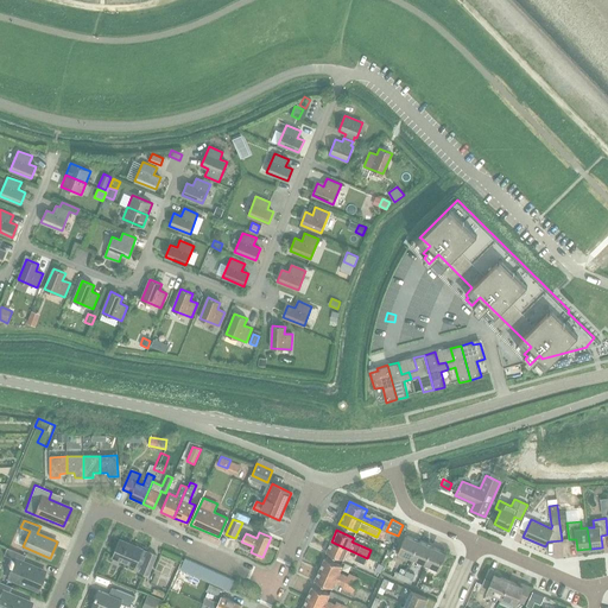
[(412,558),(419,542),(405,536),(398,552),(412,558)]
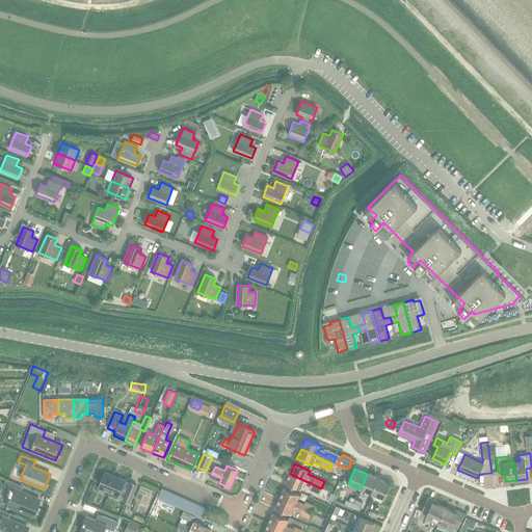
[(130,503),(137,486),(130,483),(129,486),(124,484),(125,481),(105,473),(99,487),(118,496),(120,496),(124,497),(123,500),(130,503)]
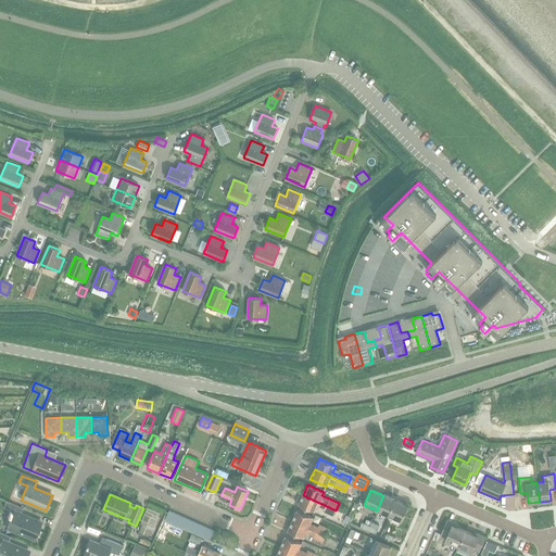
[(333,516),(336,510),(303,495),(299,505),(315,513),(317,506),(325,509),(324,513),(333,516)]
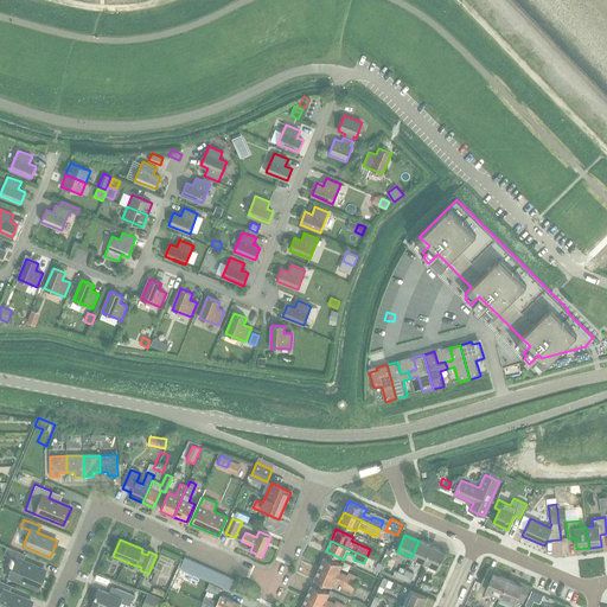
[(425,563),(433,547),(419,541),(411,557),(425,563)]
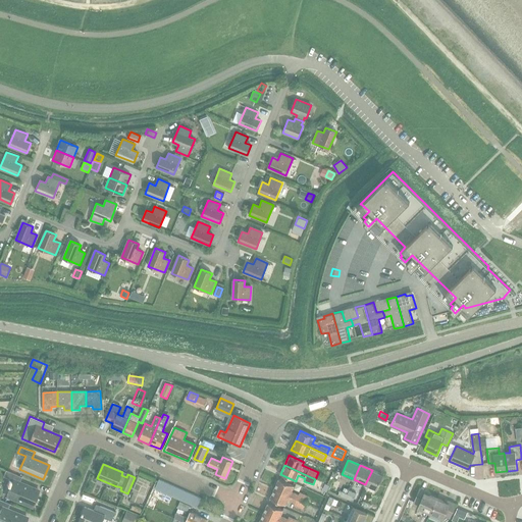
[(36,498),(39,490),(19,482),(22,476),(7,470),(4,476),(15,480),(9,496),(35,506),(38,499),(36,498)]
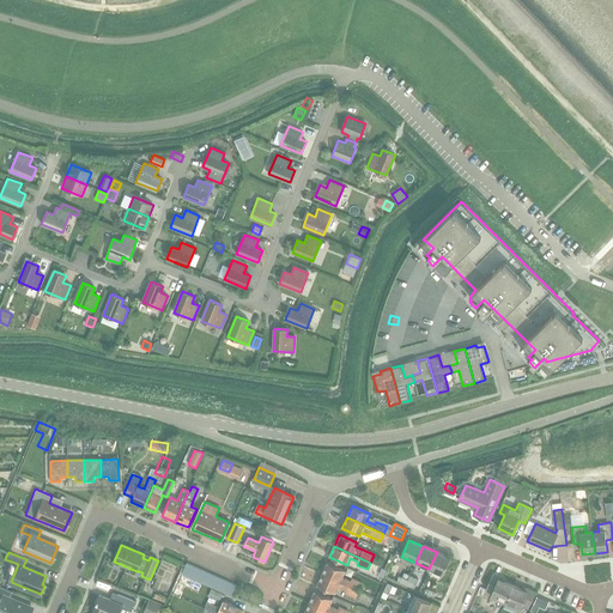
[(437,552),(429,569),(443,575),(450,558),(437,552)]
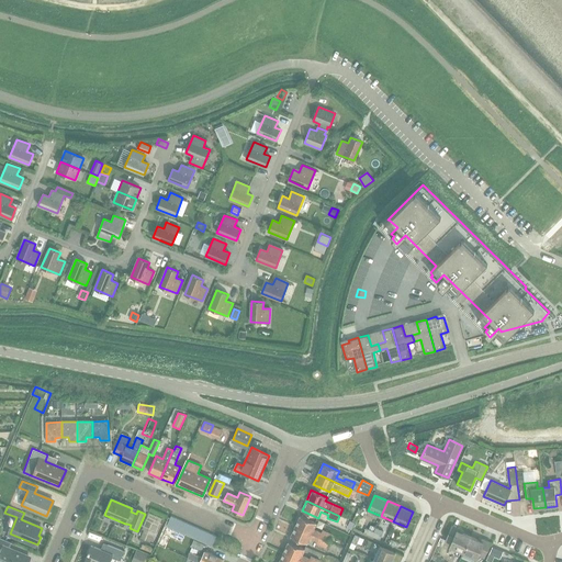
[(348,508),(344,515),(351,520),(356,514),(348,508)]
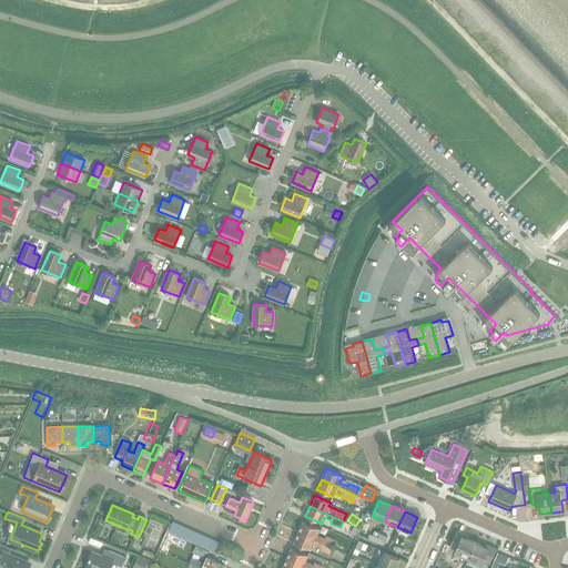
[(178,524),(173,523),(172,521),(168,533),(173,535),(178,524)]
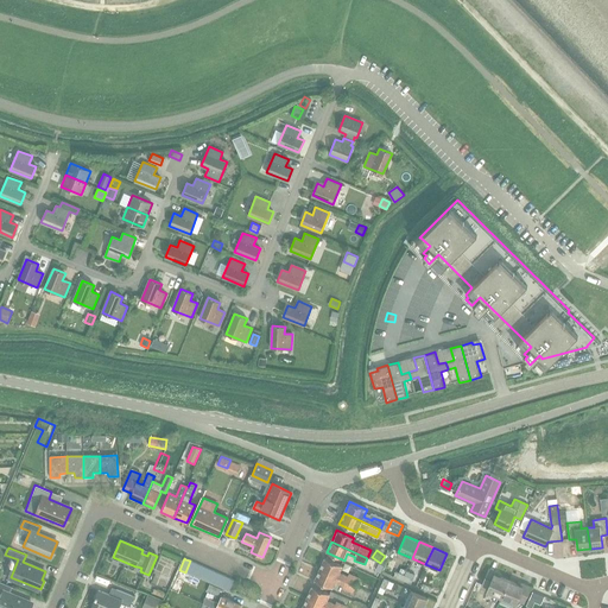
[(325,558),(318,574),(340,583),(347,568),(325,558)]
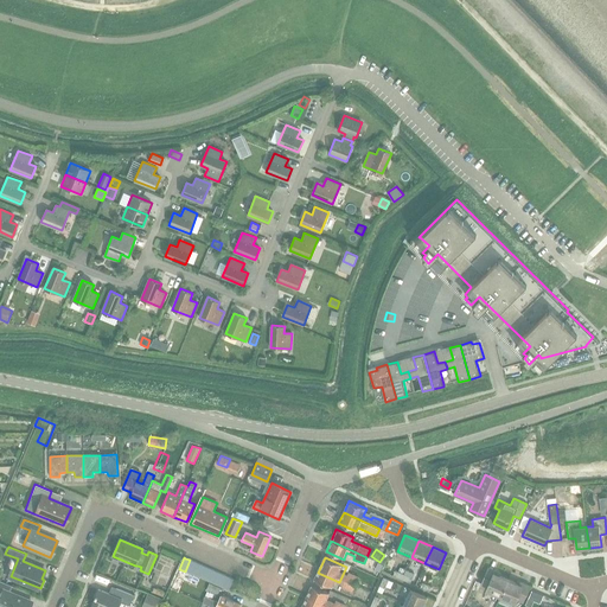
[(421,573),(423,567),(406,558),(403,564),(421,573)]
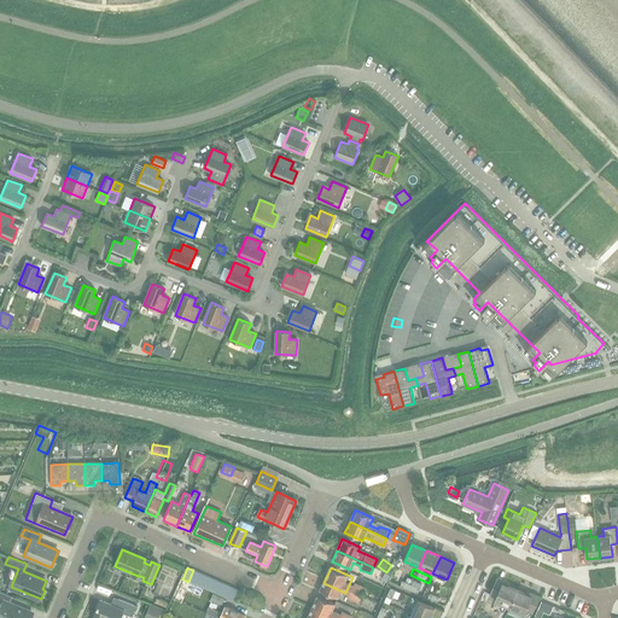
[(188,582),(194,584),(199,573),(193,570),(188,582)]
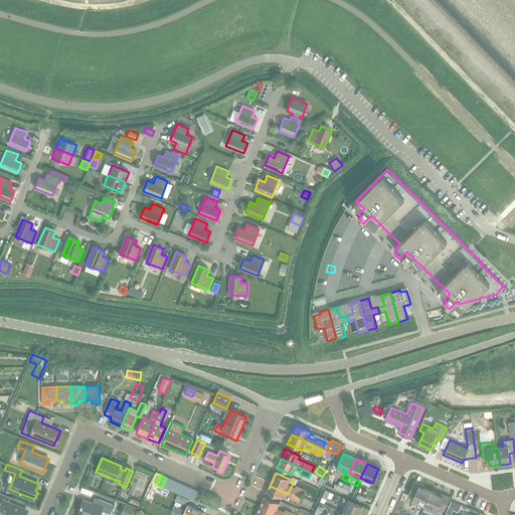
[(162,487),(167,489),(171,480),(166,478),(162,487)]
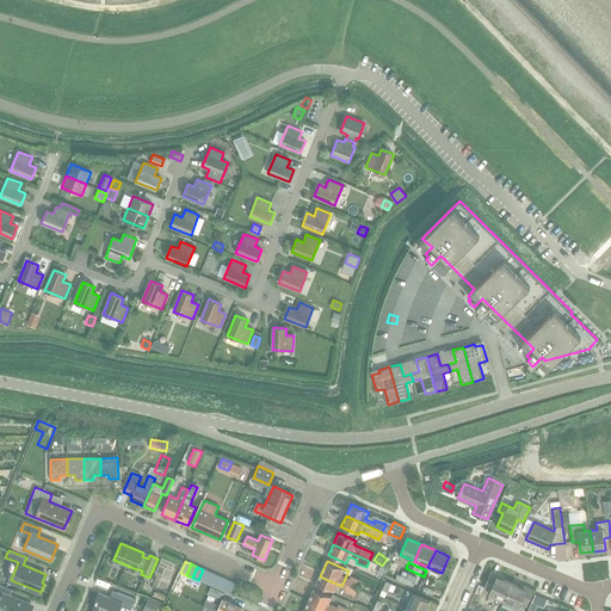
[(198,580),(203,582),(208,572),(203,569),(198,580)]
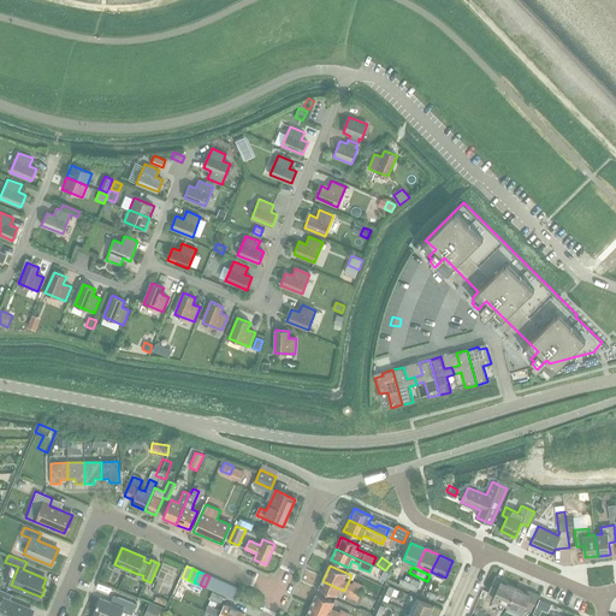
[(205,587),(211,590),(215,579),(209,576),(205,587)]
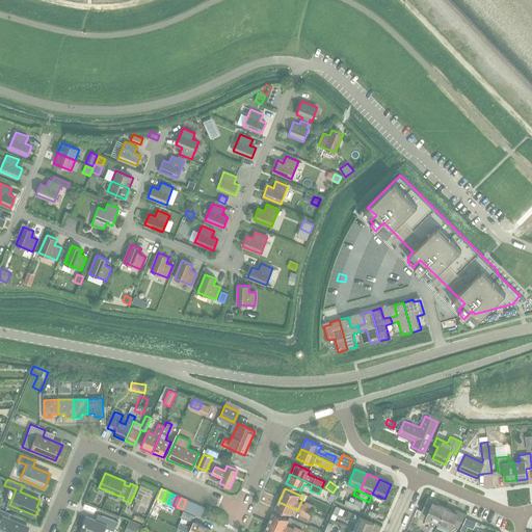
[(440,523),(446,508),(433,503),(434,501),(428,498),(422,512),(428,515),(426,517),(440,523)]
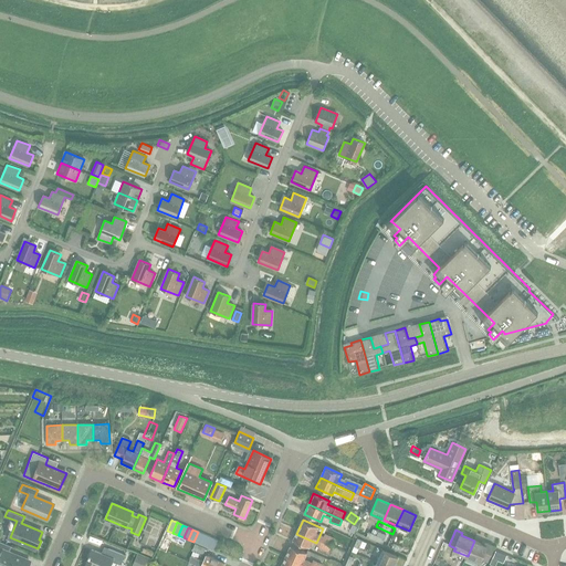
[(203,534),(198,532),(194,542),(199,544),(203,534)]
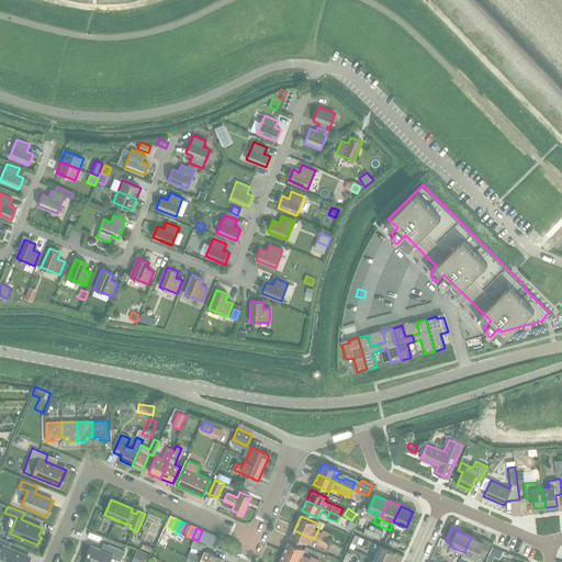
[(208,532),(202,530),(198,540),(203,543),(208,532)]
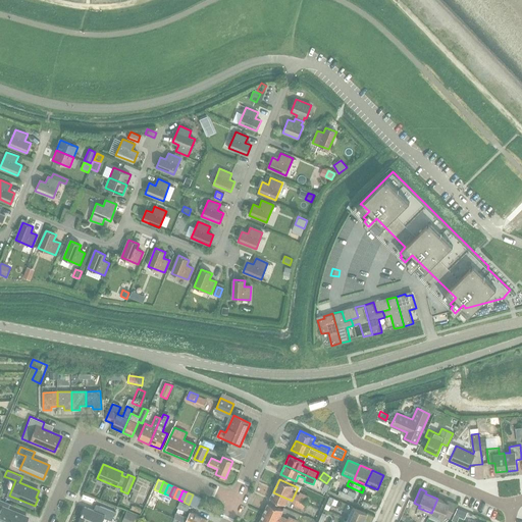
[(285,514),(292,501),(273,492),(267,506),(285,514)]
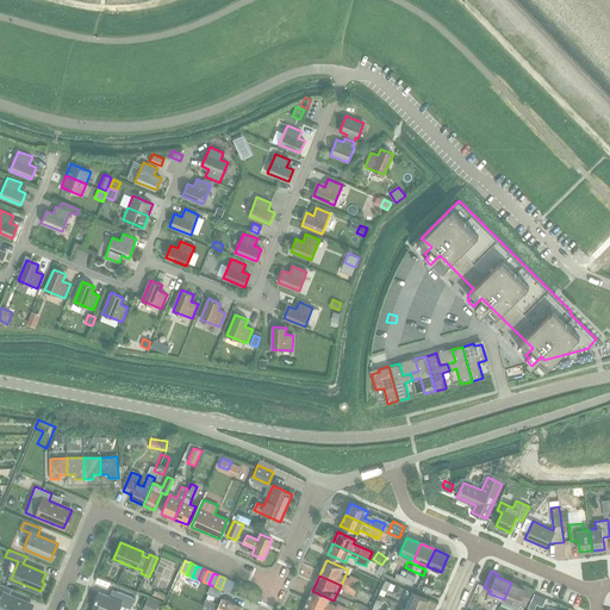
[(221,590),(226,592),(231,582),(225,578),(221,590)]
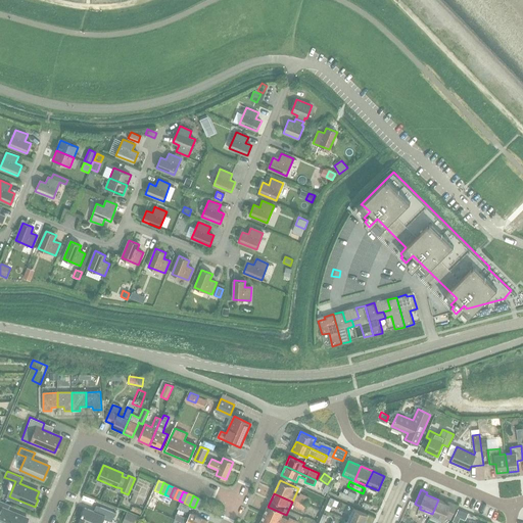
[(138,504),(149,506),(150,500),(139,497),(138,504)]
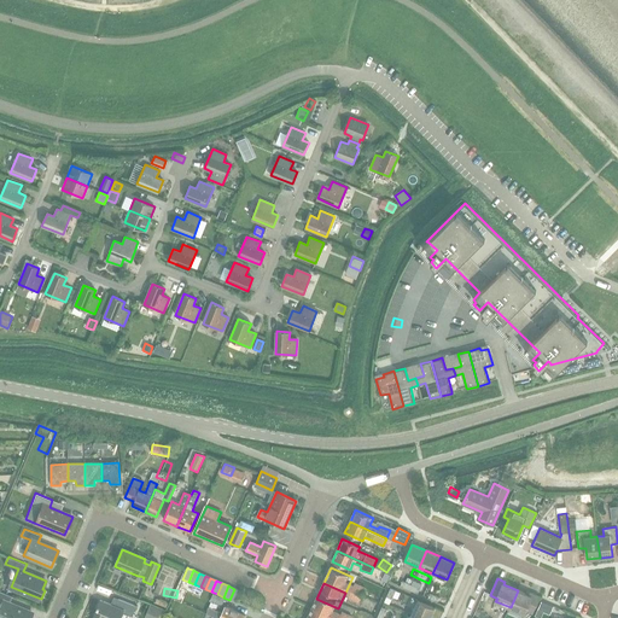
[(239,592),(234,589),(229,600),(234,602),(239,592)]
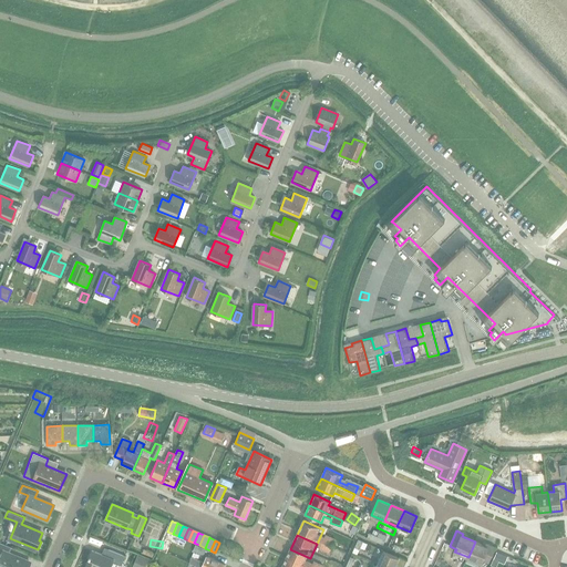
[(0,554),(0,566),(27,566),(30,563),(8,553),(10,547),(0,542),(0,550),(1,552),(0,554)]
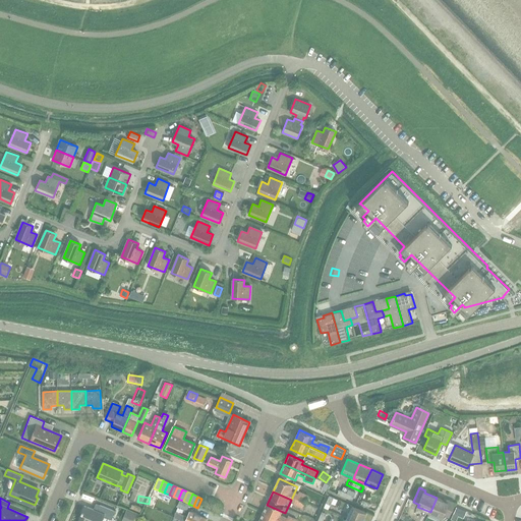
[(437,498),(430,512),(443,518),(444,515),(449,517),(455,503),(449,501),(448,503),(437,498)]
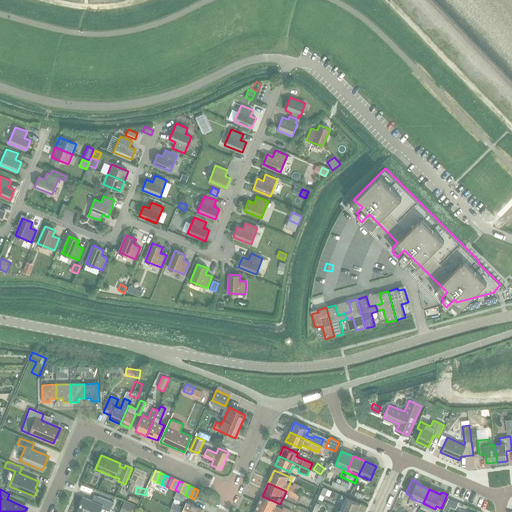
[(174,497),(184,501),(186,496),(176,492),(174,497)]
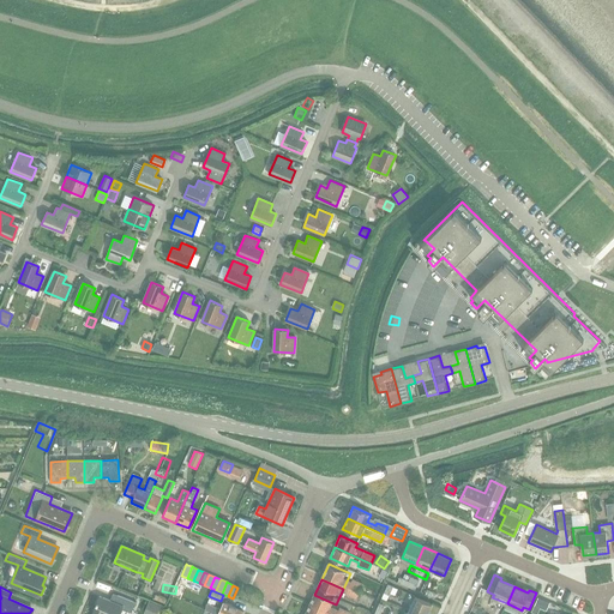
[(126,613),(127,612),(131,613),(134,603),(118,595),(114,603),(100,596),(91,613),(126,613)]
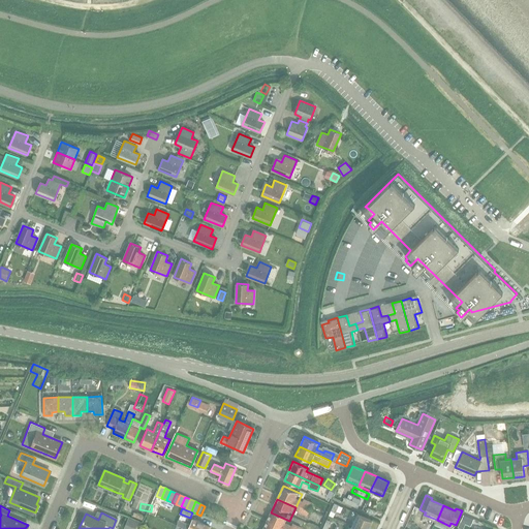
[(265,526),(272,528),(285,528),(289,521),(271,512),(265,526)]
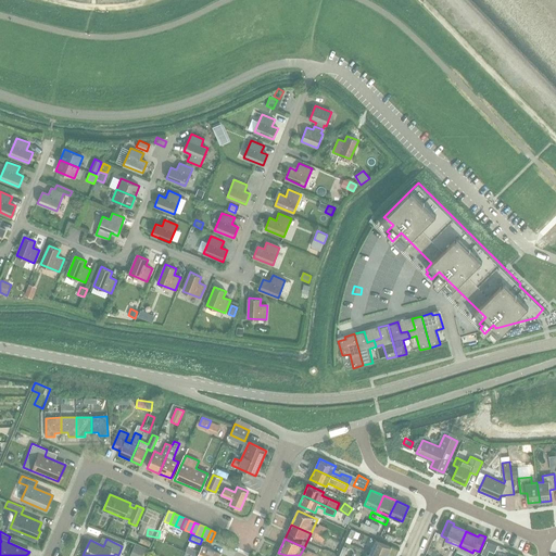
[(370,553),(377,555),(387,555),(391,547),(376,540),(370,553)]
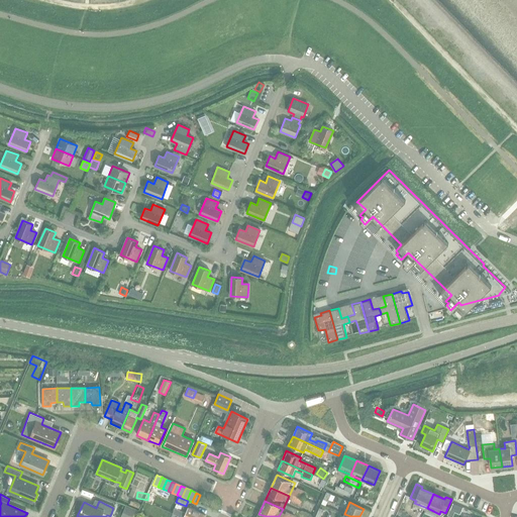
[(453,503),(450,510),(459,514),(462,507),(453,503)]
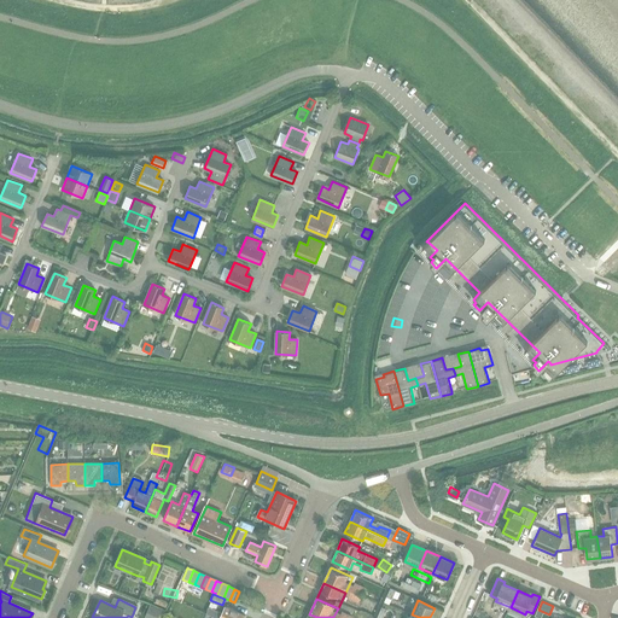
[(151,606),(145,617),(162,617),(165,612),(151,606)]
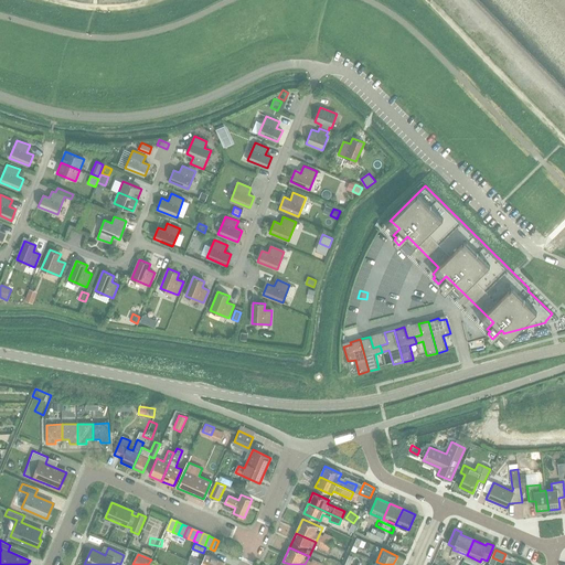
[(222,564),(224,563),(205,554),(203,560),(191,555),(189,561),(198,564),(222,564)]
